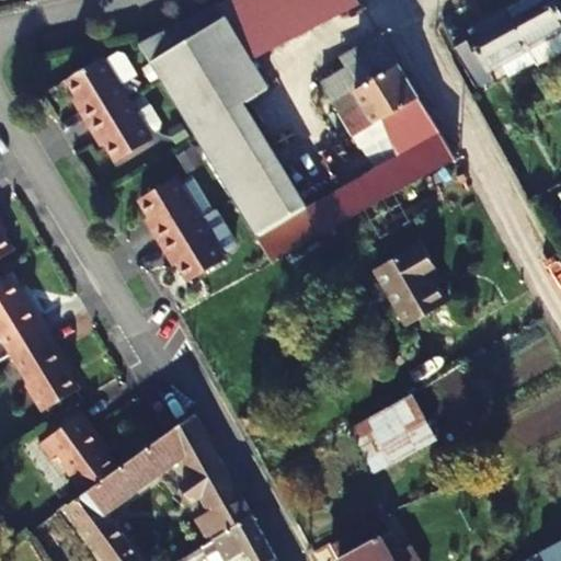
[(560,11),(560,12),(552,0),(531,0),(508,13),(533,58),(545,78),(560,68),(560,11)]
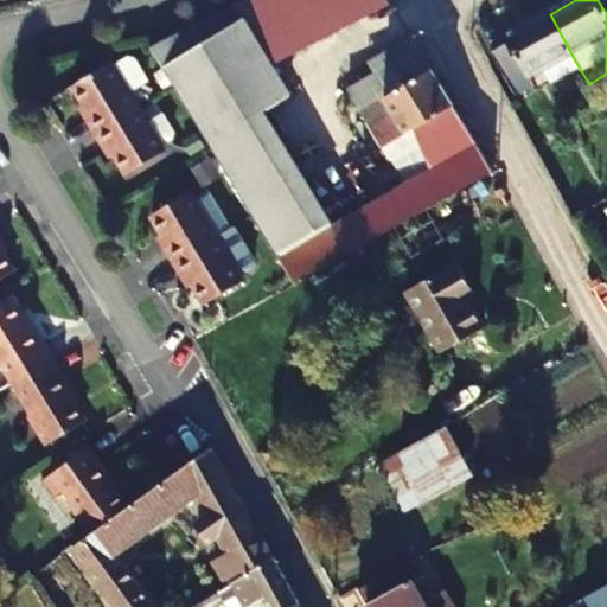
[(294,95),(234,5),(148,45),(172,83),(211,148),(251,213),(293,285),(312,274),(346,256),(331,227),(267,107),(294,95)]
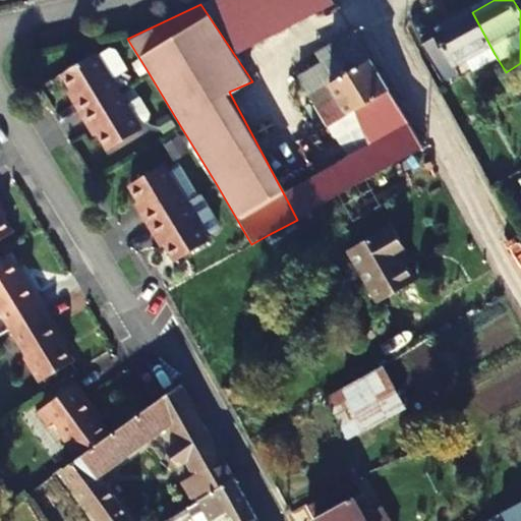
[(466,79),(462,72),(495,54),(472,12),(439,32),(443,40),(427,49),(450,90),(466,79)]
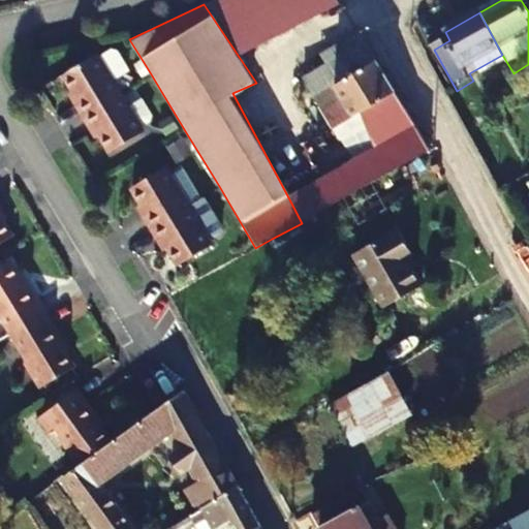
[(360,117),(367,129),(410,119),(365,44),(328,67),(338,85),(314,99),(334,131),(360,117)]
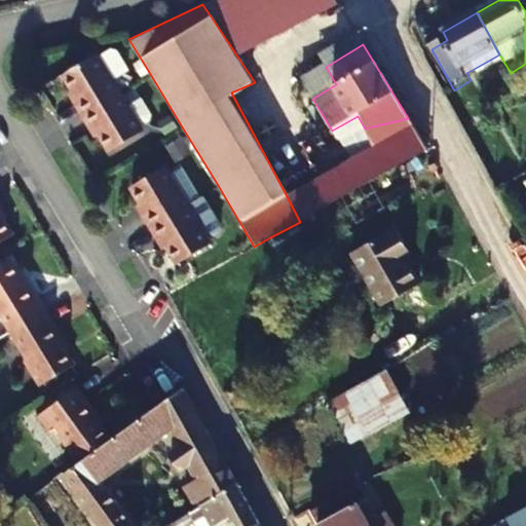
[(120,73),(108,53),(102,52),(89,61),(87,58),(54,79),(70,104),(66,107),(74,119),(111,96),(104,83),(120,73)]
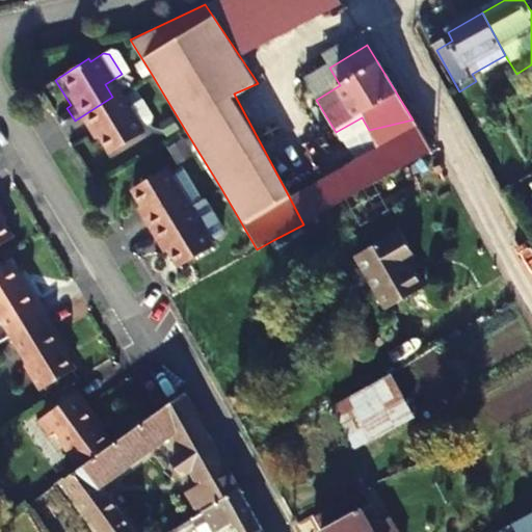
[(121,110),(112,97),(75,121),(83,134),(87,132),(103,157),(137,135),(134,130),(143,124),(144,117),(134,101),(121,110)]
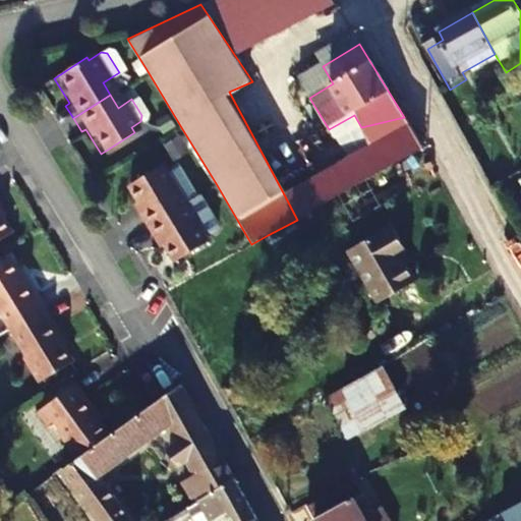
[(354,115),(329,129),(335,139),(361,127),(354,115)]
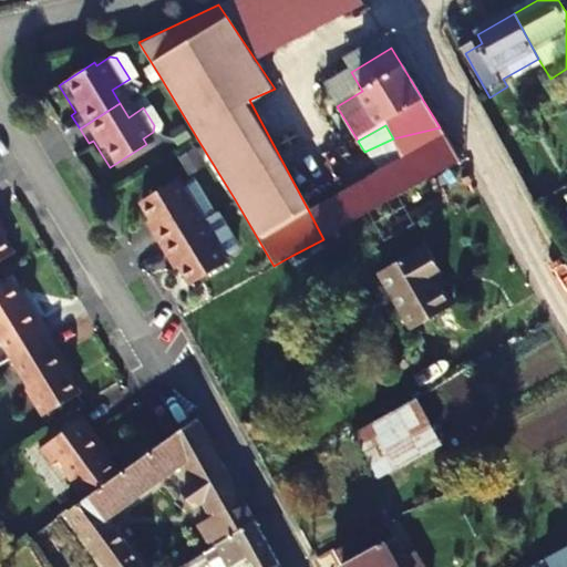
[(393,138),(405,160),(452,148),(440,127),(393,138)]
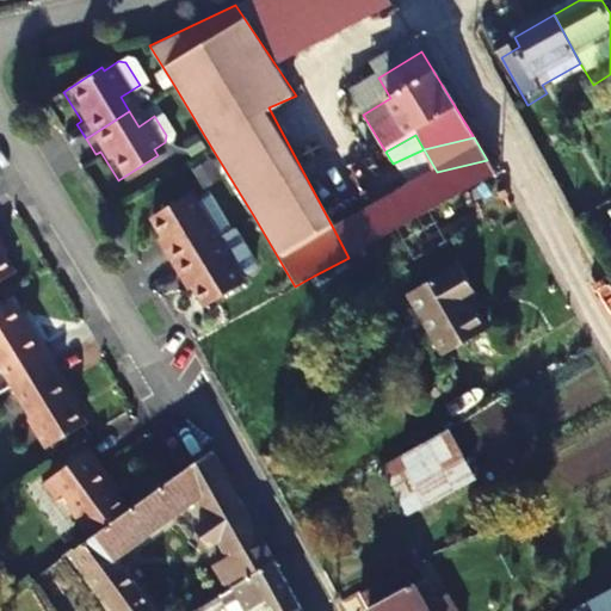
[(437,172),(390,197),(406,226),(497,177),(487,160),(437,172)]
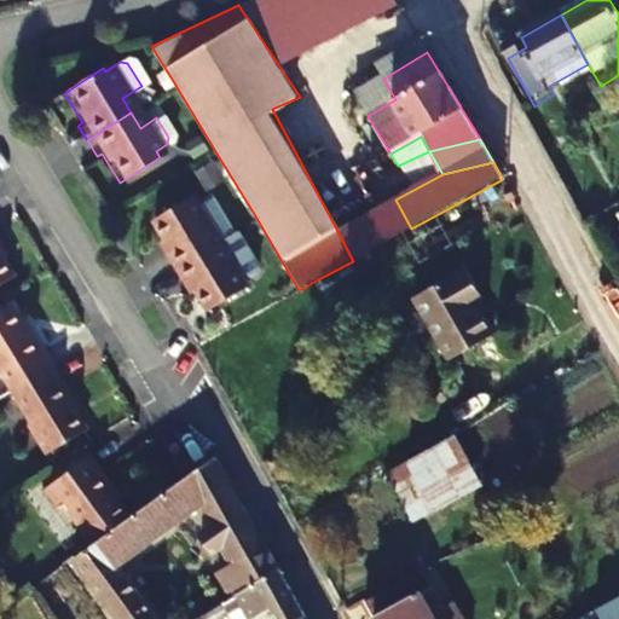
[(241,289),(185,200),(145,225),(163,254),(158,258),(178,288),(183,284),(202,314),(241,289)]
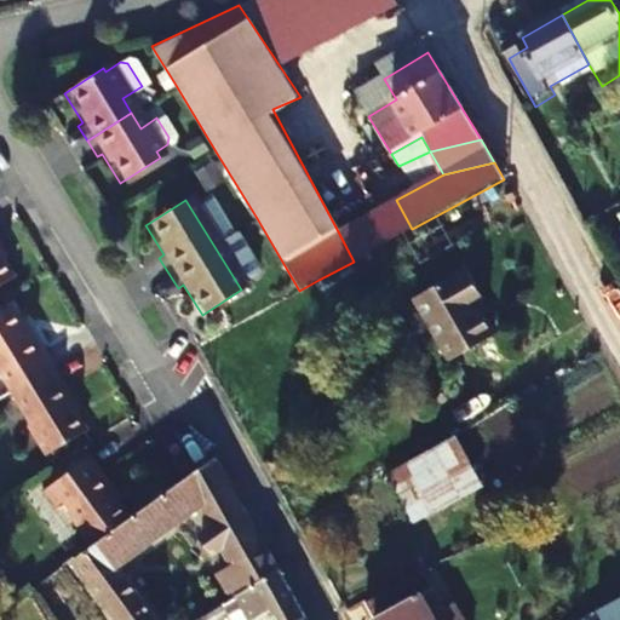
[(379,247),(412,229),(396,200),(355,222),(338,231),(354,262),(361,257),(379,247)]
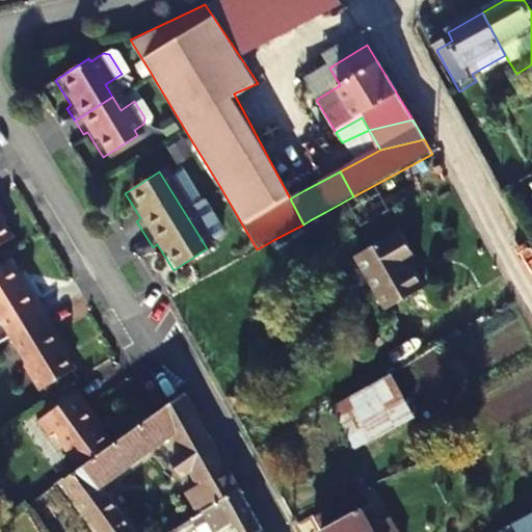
[(0,246),(15,238),(0,214),(0,212),(2,211),(0,208),(0,246)]
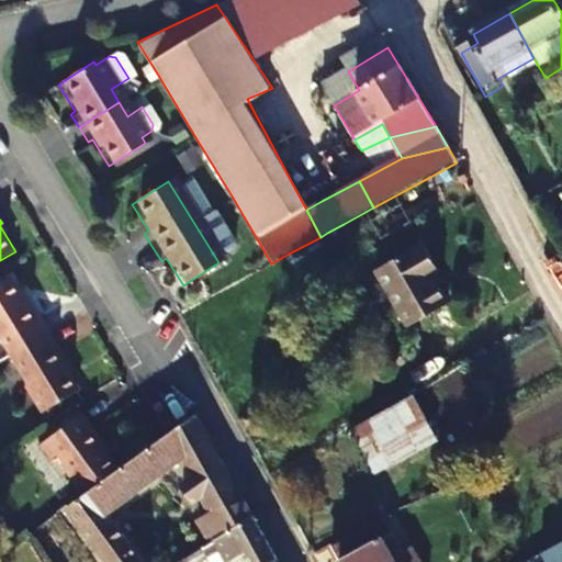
[(344,224),(327,233),(335,246),(350,237),(344,224)]
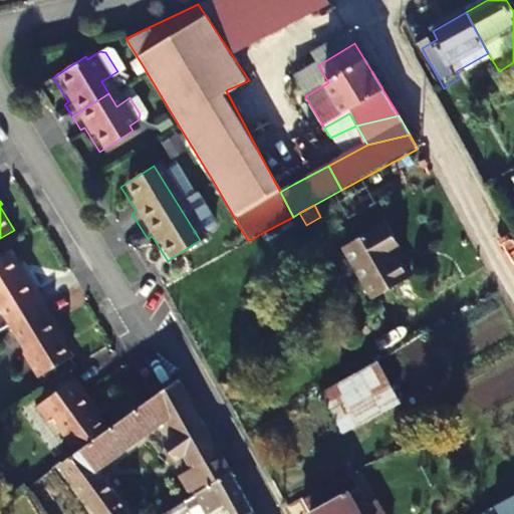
[(341,248),(368,300),(406,280),(392,254),(397,251),(383,225),(341,248)]
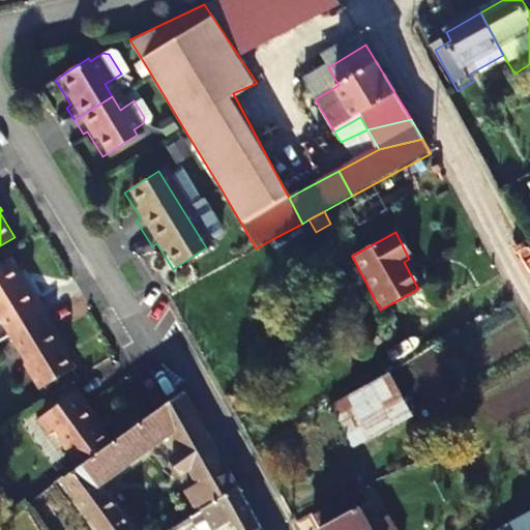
[(25,287),(10,262),(0,268),(0,315),(28,361),(26,363),(41,388),(75,367),(60,343),(62,342),(28,285),(25,287)]
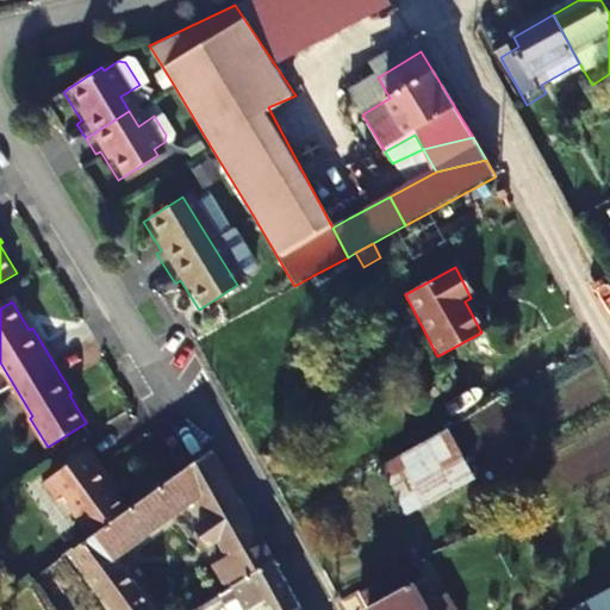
[(402,452),(414,473),(416,474),(461,449),(448,425),(402,452)]
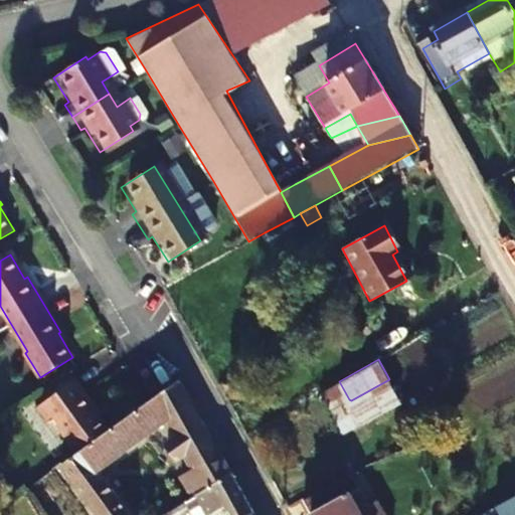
[(180,454),(189,448),(212,433),(182,374),(148,398),(147,399),(112,425),(80,449),(64,461),(101,514),(133,514),(101,466),(171,414),(182,436),(172,442),(171,446),(175,452),(180,454)]
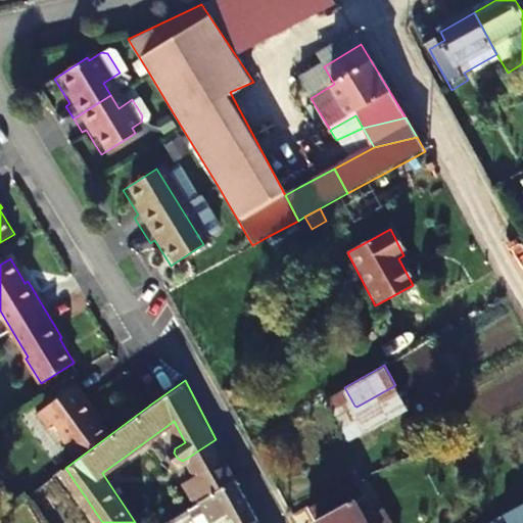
[(82,456),(113,432),(96,410),(98,408),(80,381),(41,409),(51,422),(57,418),(66,430),(63,432),(82,456)]
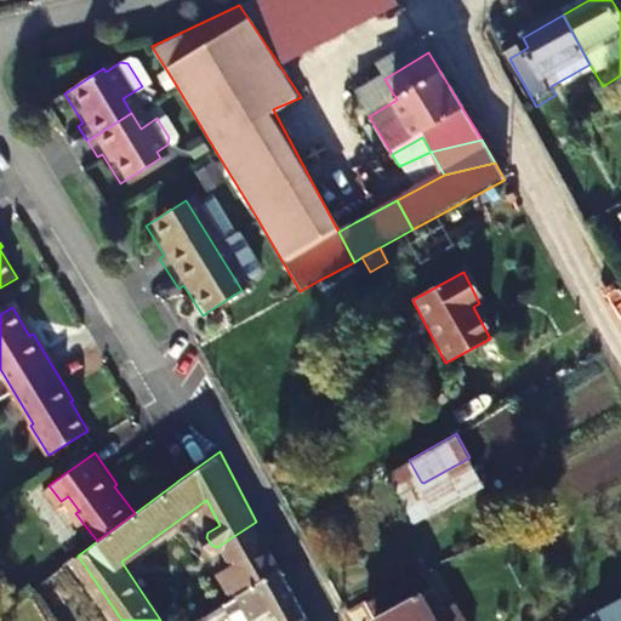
[(469,457),(423,483),(450,531),(496,507),(469,457)]
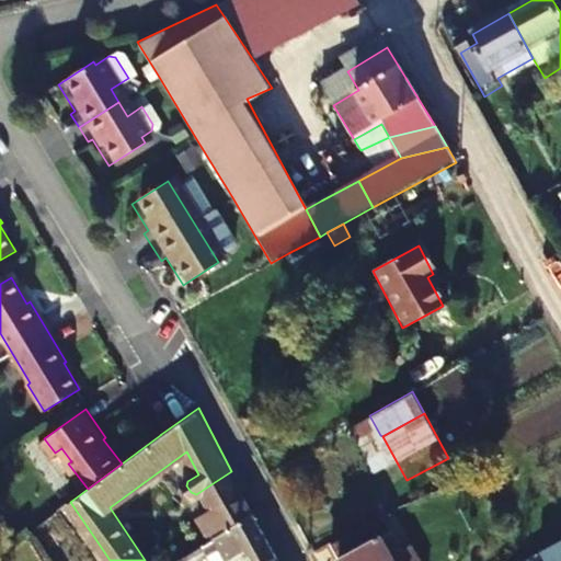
[(206,488),(214,503),(239,487),(231,471),(206,488)]
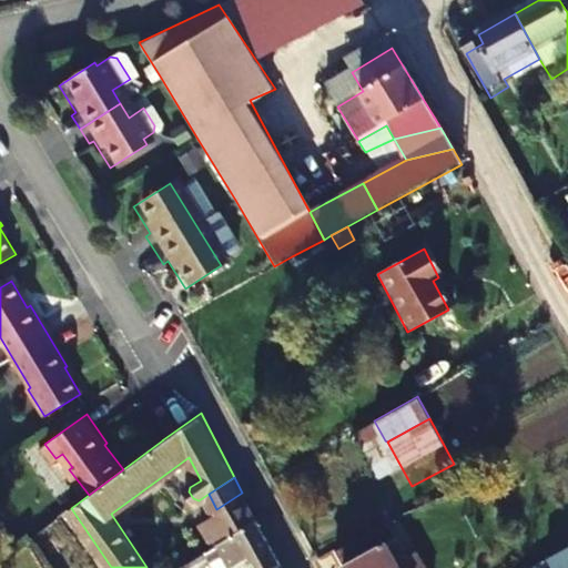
[(255,518),(242,493),(216,509),(195,523),(211,547),(255,518)]
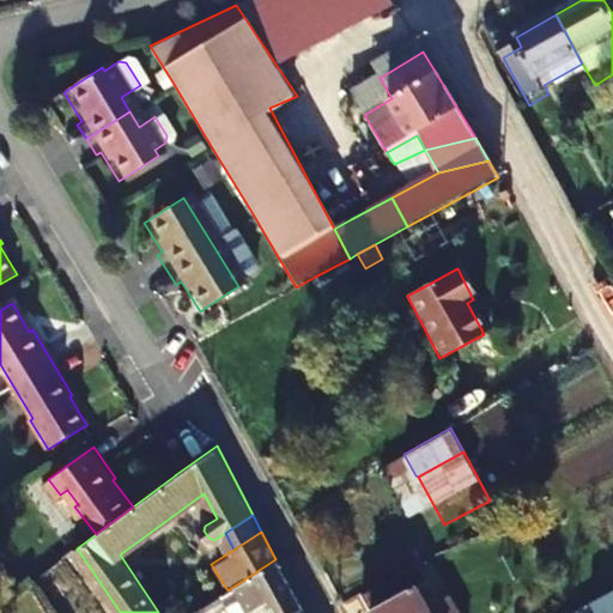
[(228,590),(204,606),(207,612),(213,612),(229,605),(232,612),(265,612),(271,610),(272,612),(290,612),(302,606),(275,559),(228,590)]
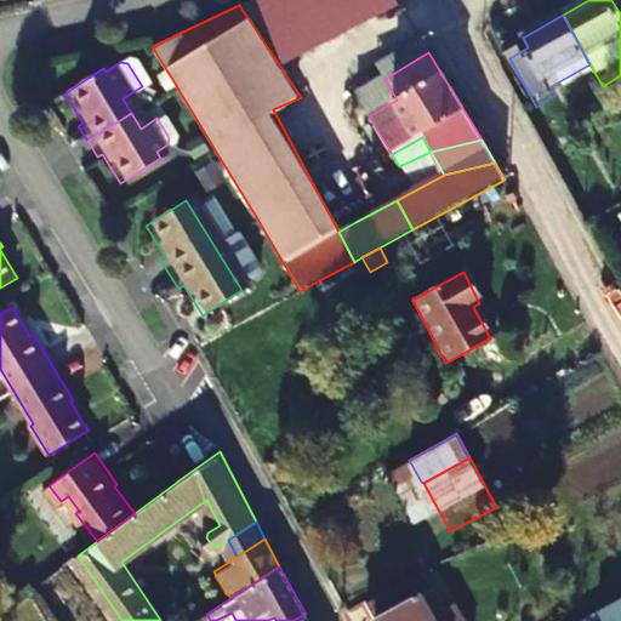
[(380,620),(437,620),(423,596),(432,591),(421,571),(369,600),(380,620)]
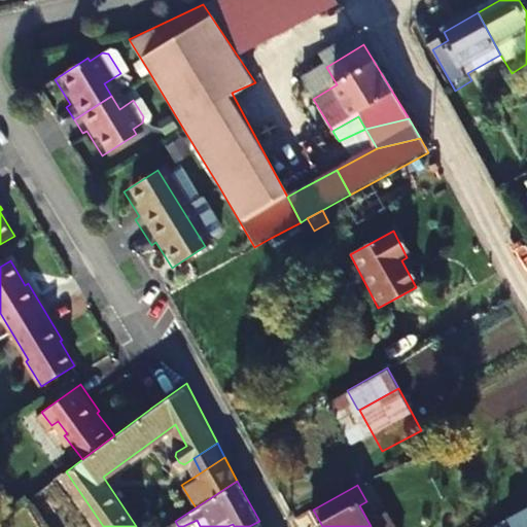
[(526,526),(526,507),(508,518),(513,526),(526,526)]
